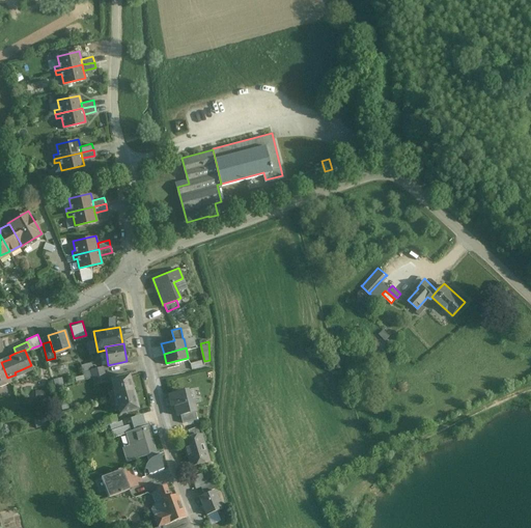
[(201,358),(190,361),(192,366),(202,364),(201,358)]
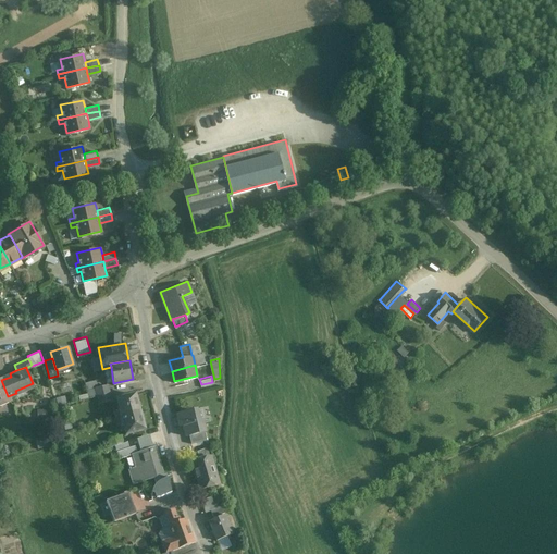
[(0,377),(0,403),(10,399),(8,396),(1,380),(0,378),(0,377)]
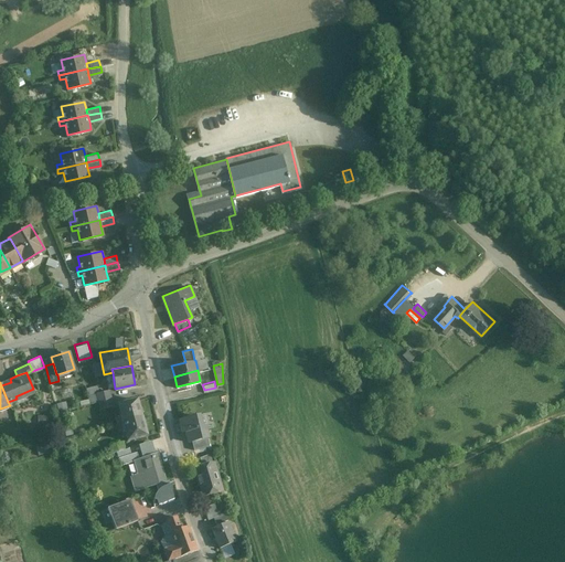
[(109,389),(97,392),(99,400),(110,398),(109,389)]
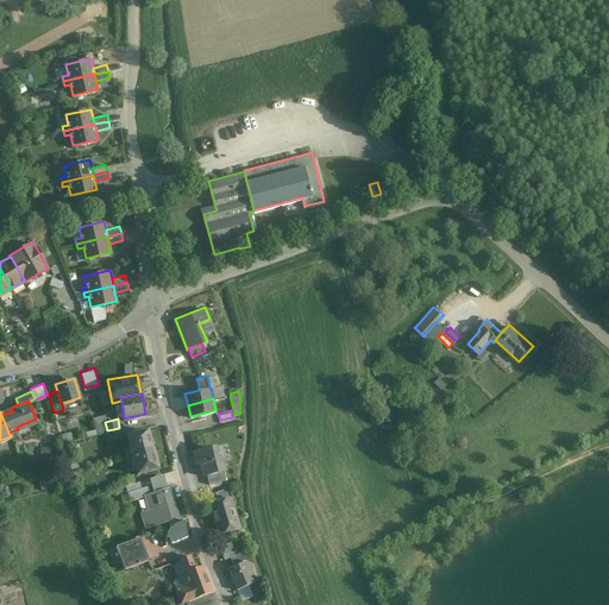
[(228,422),(219,424),(221,434),(231,432),(228,422)]
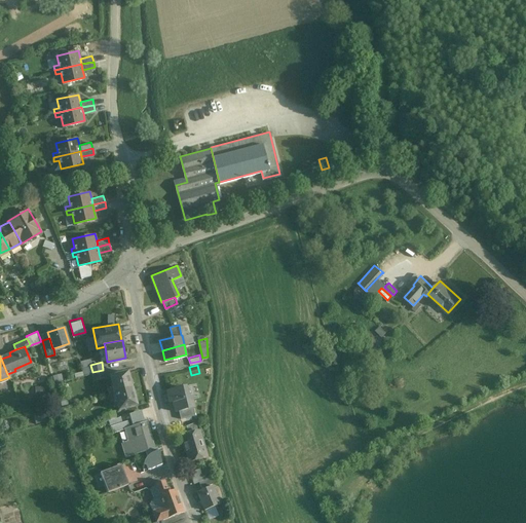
[(103,370),(92,372),(94,379),(105,376),(103,370)]
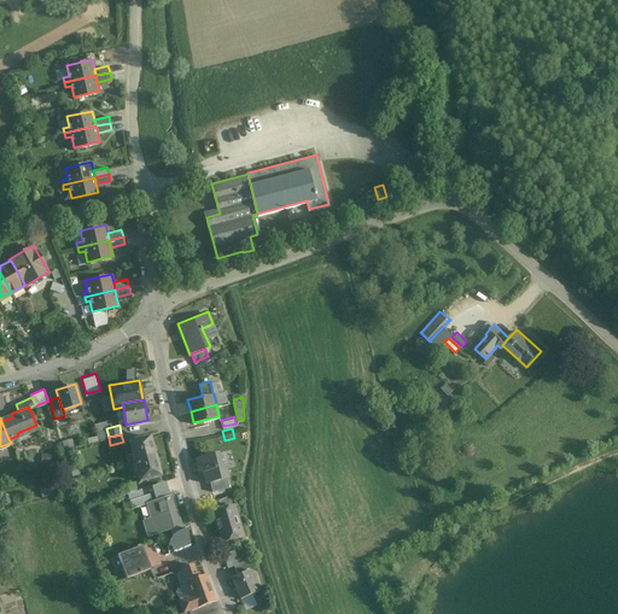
[(150,436),(129,440),(134,460),(157,454),(155,444),(152,444),(150,436)]
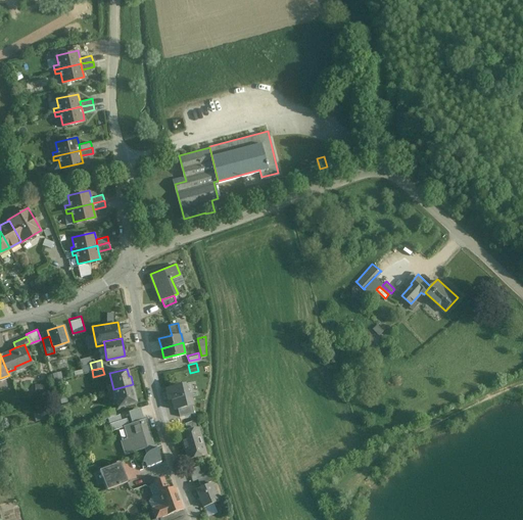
[(45,390),(44,381),(36,382),(36,391),(45,390)]
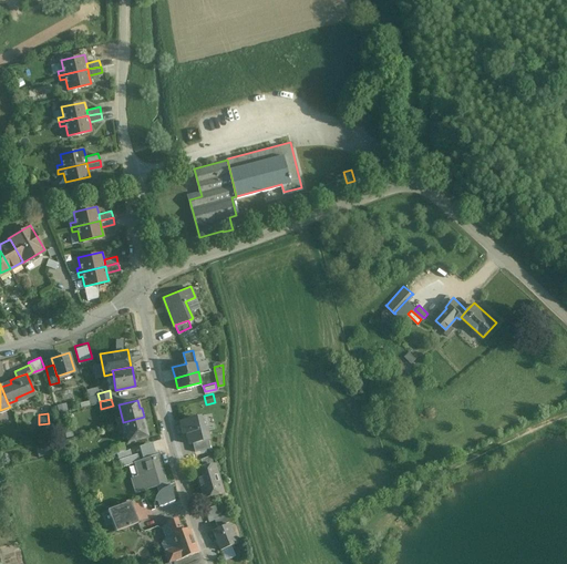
[(205,426),(202,427),(199,416),(181,420),(184,432),(187,432),(189,442),(193,441),(208,438),(205,426)]
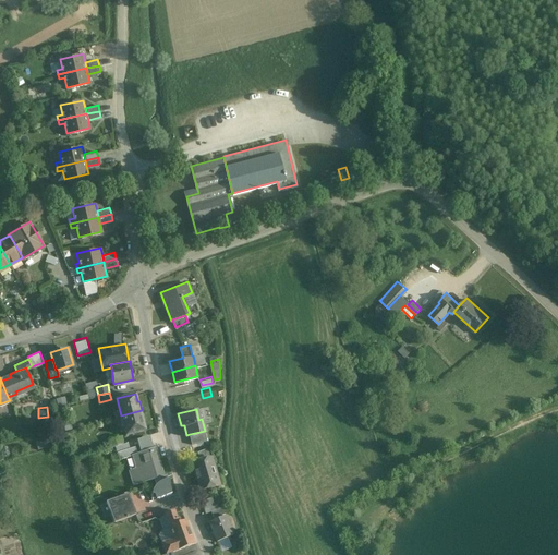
[(142,410),(121,415),(126,433),(145,429),(143,420),(144,419),(142,410)]
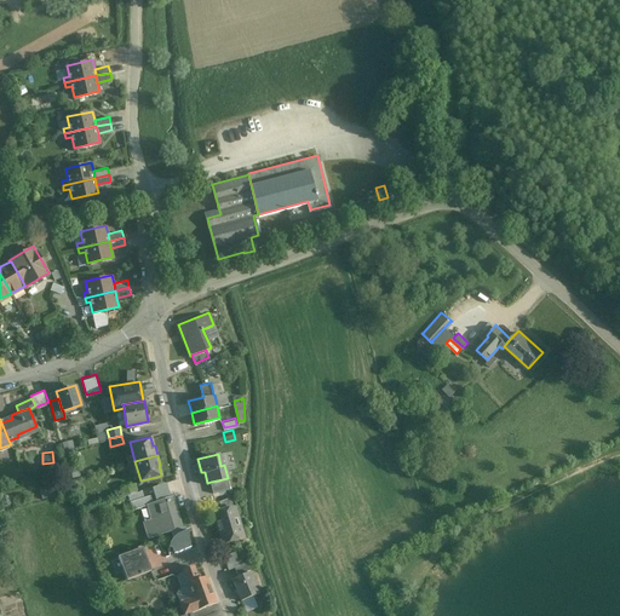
[(228,478),(211,482),(212,491),(229,487),(228,478)]
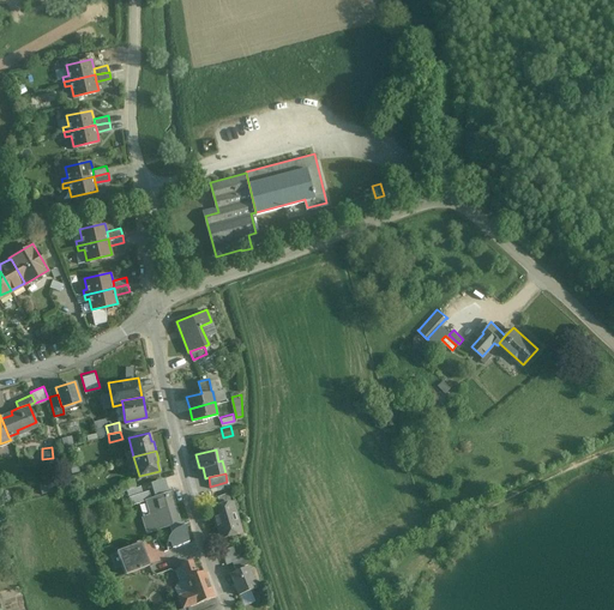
[(133,477),(119,482),(121,490),(136,485),(133,477)]
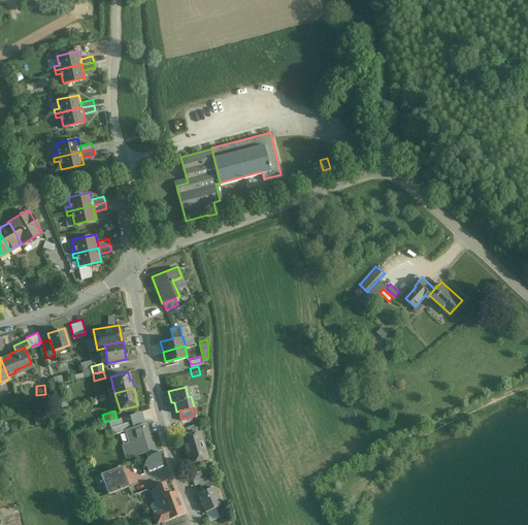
[(104,422),(103,422),(104,428),(110,426),(123,422),(121,417),(117,418),(104,422)]
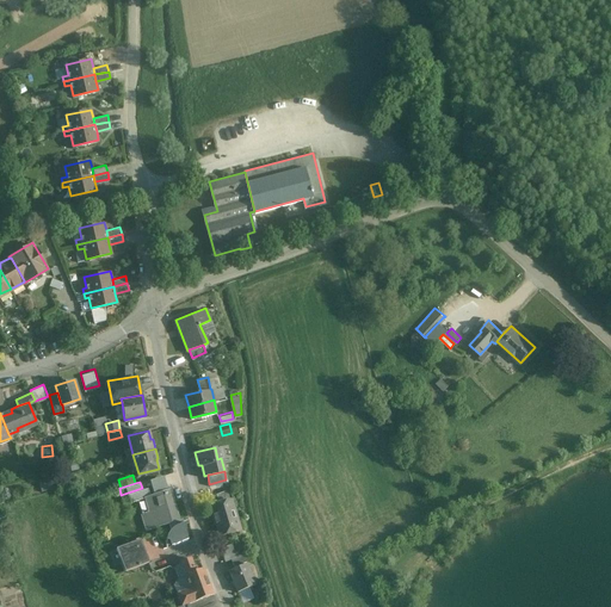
[(142,488),(128,493),(130,500),(144,495),(150,494),(148,487),(142,488)]
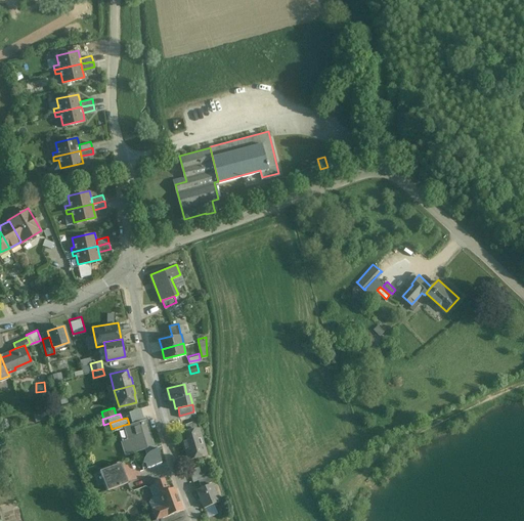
[(129,424),(124,425),(130,444),(138,441),(140,448),(154,444),(145,419),(129,424)]
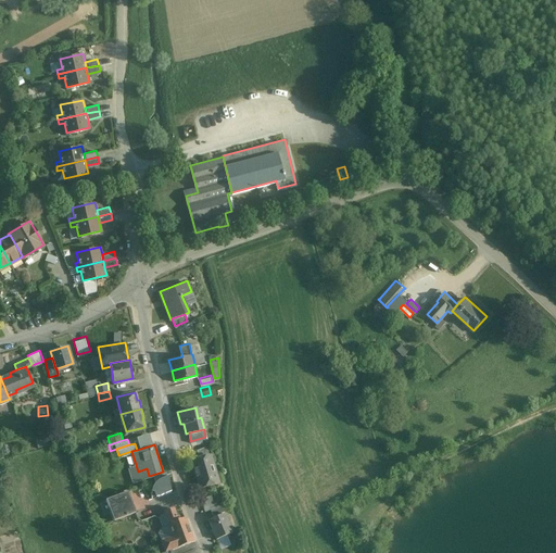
[(206,444),(197,448),(199,454),(209,451),(206,444)]
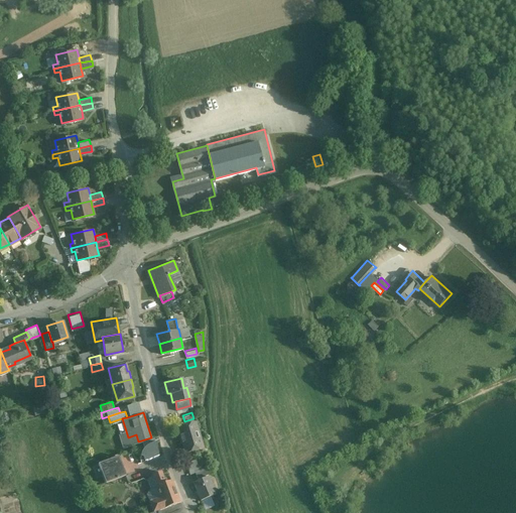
[(195,421),(178,426),(180,432),(179,433),(182,441),(183,442),(185,451),(202,446),(197,429),(195,421)]
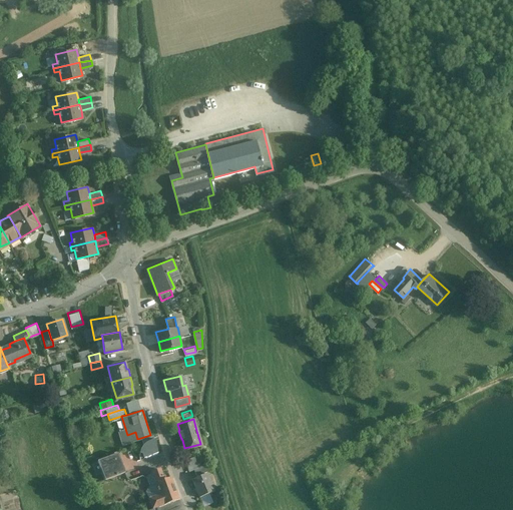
[(152,439),(150,435),(142,438),(143,443),(141,446),(140,449),(144,450),(146,456),(149,455),(157,452),(155,438),(152,439)]
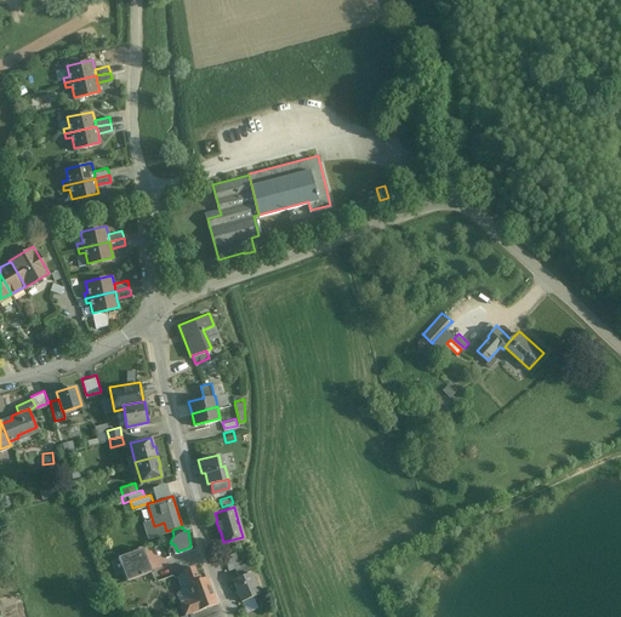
[(142,547),(119,555),(127,578),(151,570),(142,547)]
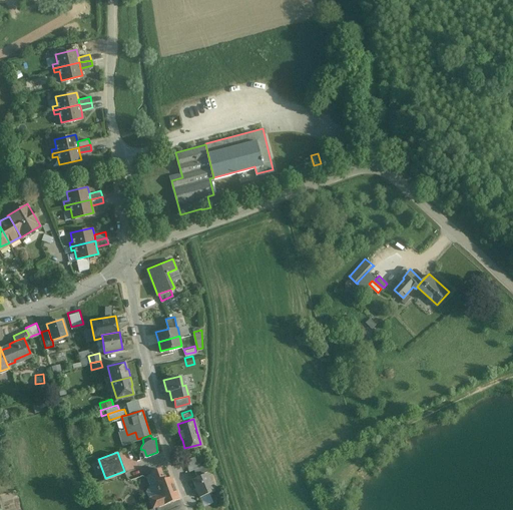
[(209,462),(193,468),(196,474),(212,468),(209,462)]
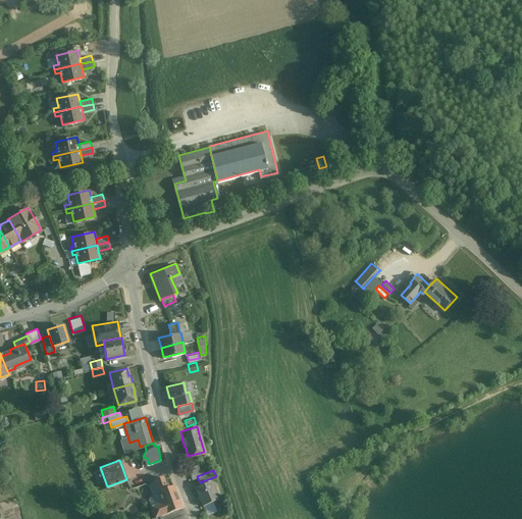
[(174,484),(167,486),(163,475),(154,478),(162,501),(151,506),(155,516),(161,514),(167,512),(183,506),(174,484)]
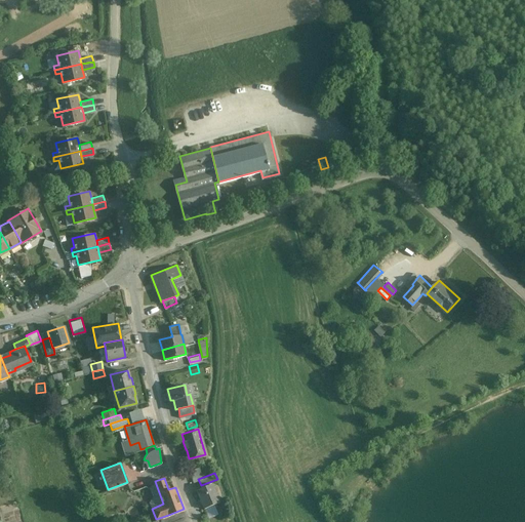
[(218,500),(212,484),(213,483),(212,483),(197,489),(204,508),(220,500),(219,499),(218,500)]
